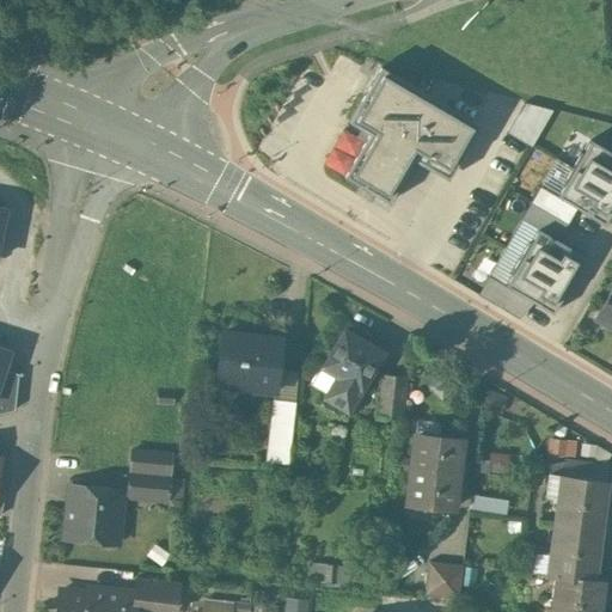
[(479,126),(379,67),(348,122),(368,133),(343,177),(390,203),(414,160),(448,179),(479,126)]
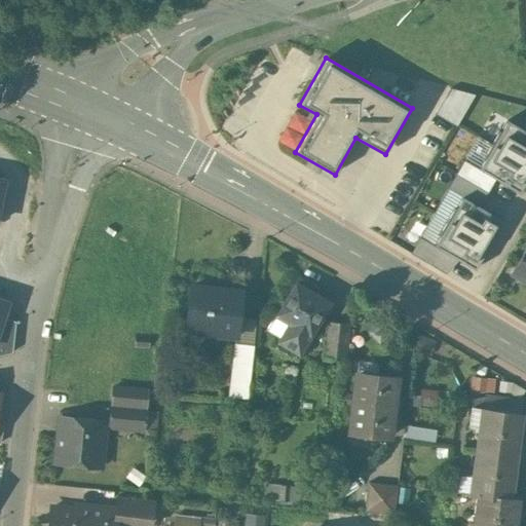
[(438,113),(458,123),(473,96),(452,85),(438,113)]
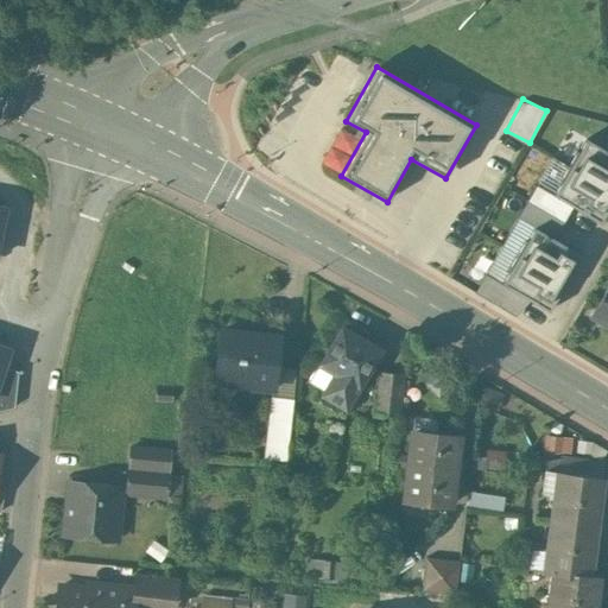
[(562,182),(553,196),(601,223),(607,210),(607,152),(587,139),(578,153),(562,182)]
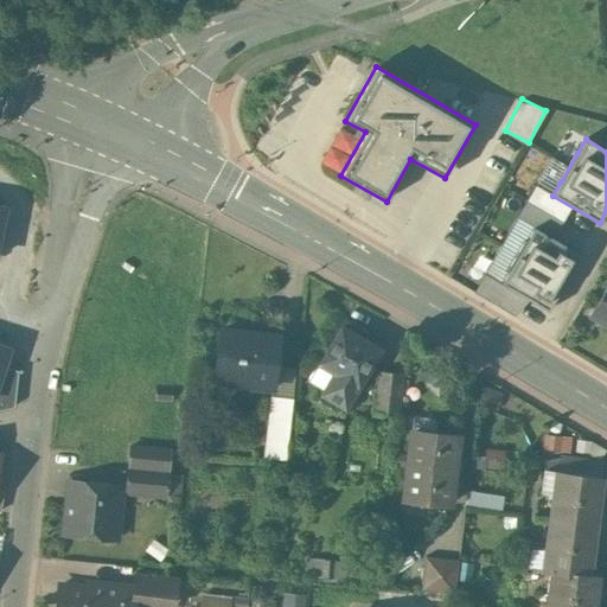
[(561,181),(577,153),(576,152),(558,180),(561,181)]
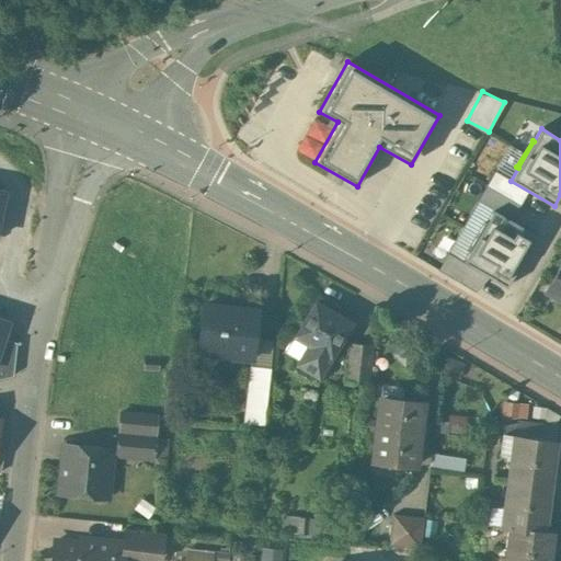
[(478,201),(489,207),(497,193),(485,186),(478,201)]
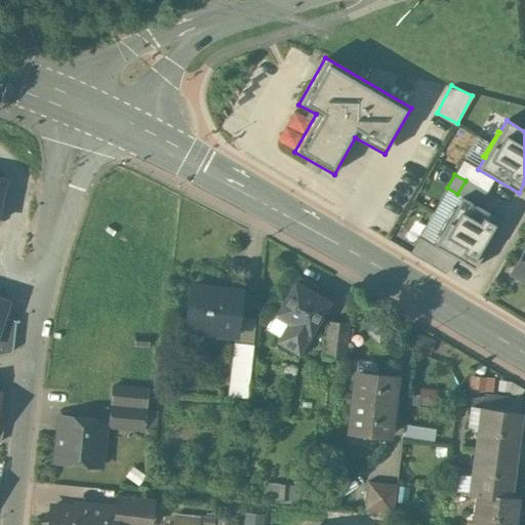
[(461,197),(479,206),(487,193),(466,180),(457,194),(461,197)]
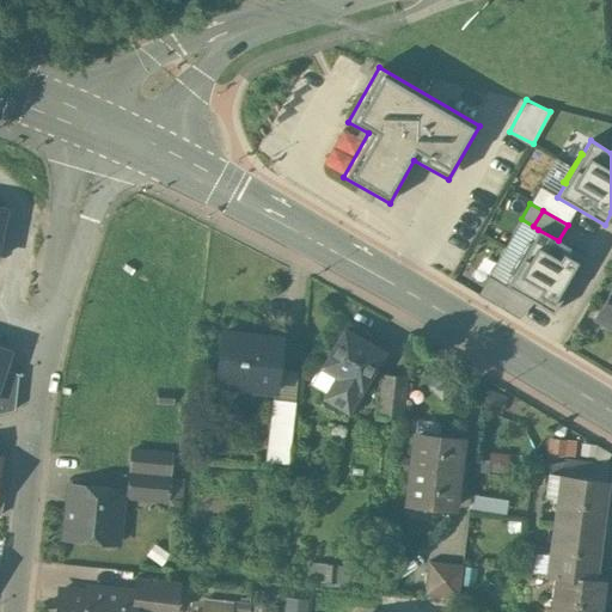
[(569,286),(571,287),(576,280),(574,279),(586,257),(558,240),(538,230),(530,243),(521,257),(569,286)]
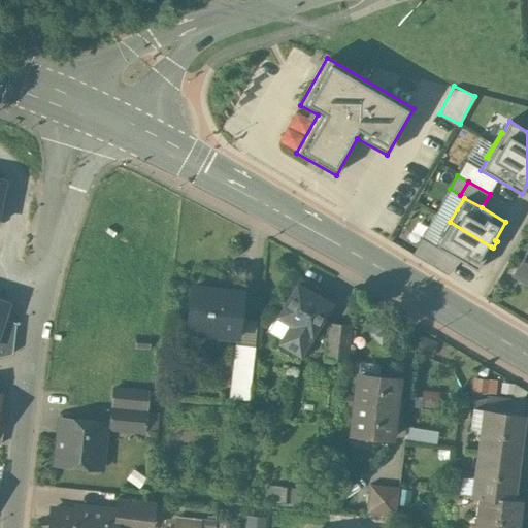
[(450,222),(457,209),(456,208),(448,222),(440,234),(442,235),(450,222)]
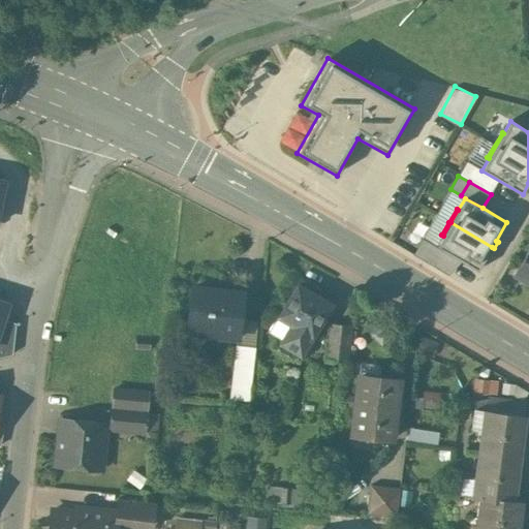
[(492,247),(450,222),(443,236),(436,248),(477,272),(488,253),(491,254),(494,248),(492,247)]
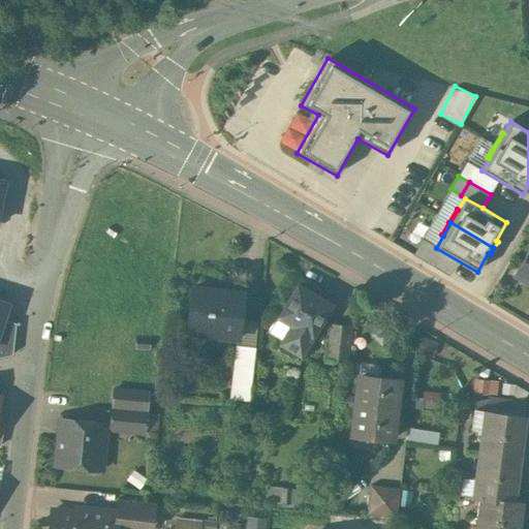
[(528,248),(514,275),(528,283),(528,248)]
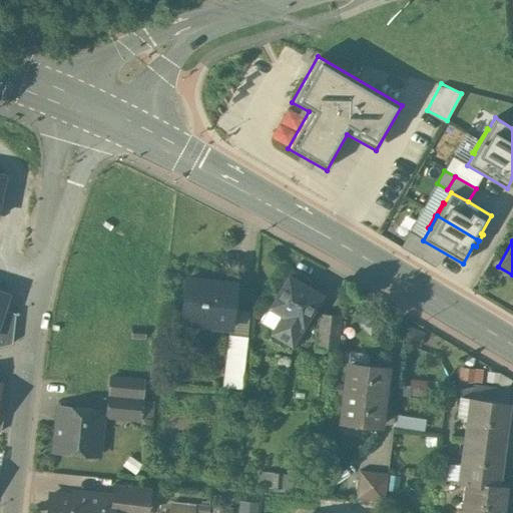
[(319,296),(288,278),(271,308),(283,315),(302,326),(319,296)]
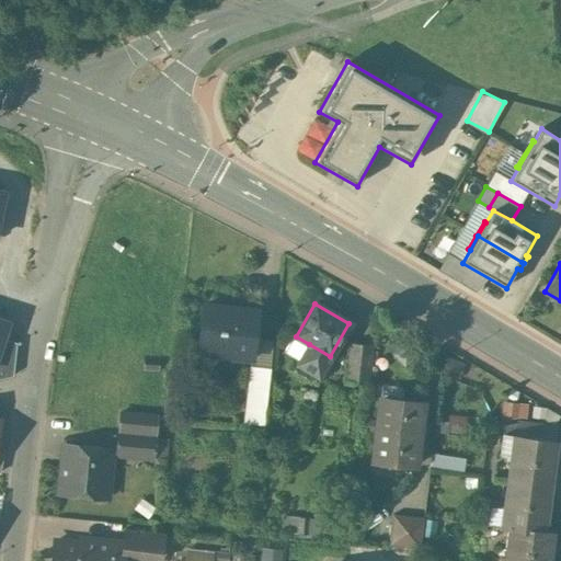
[(258,311),(203,306),(197,352),(199,353),(199,347),(251,353),(250,358),(252,358),(258,311)]
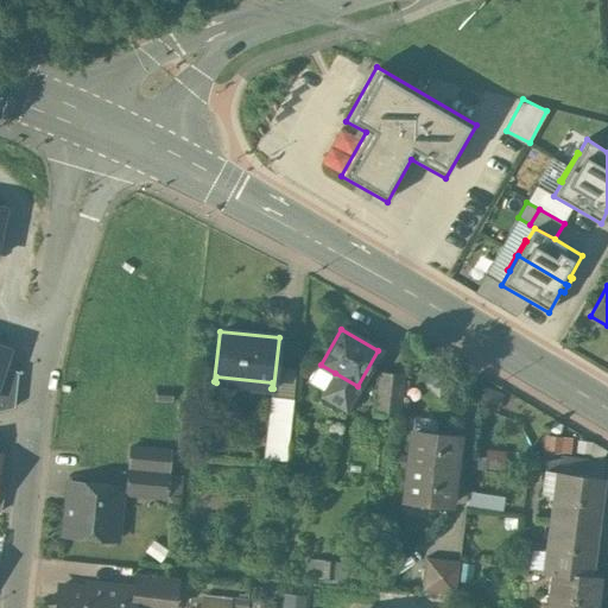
[(321,365),(318,362),(308,381),(324,391),(335,373),(321,365)]
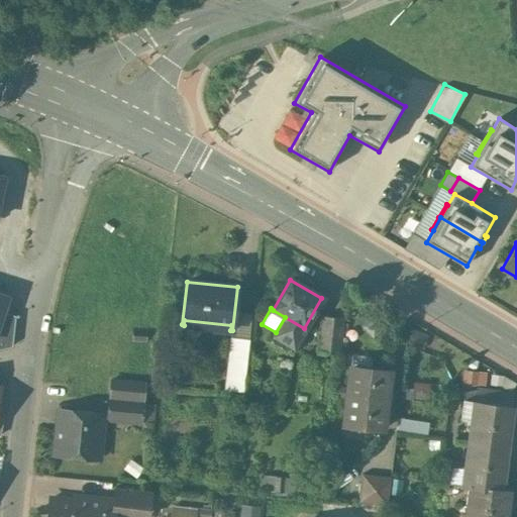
[(251,335),(253,312),(238,311),(237,334),(251,335)]
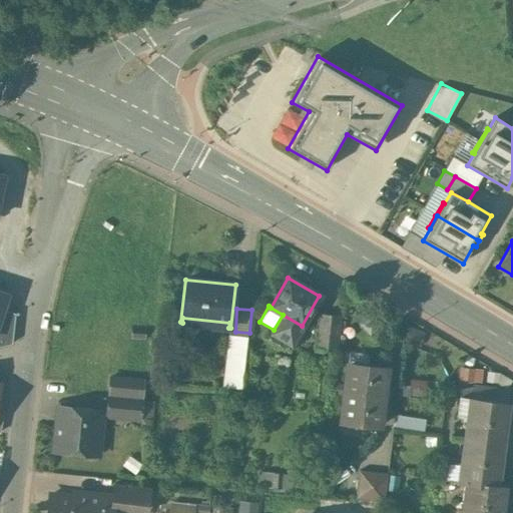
[(15,314),(2,310),(0,316),(0,346),(1,346),(12,343),(15,314)]
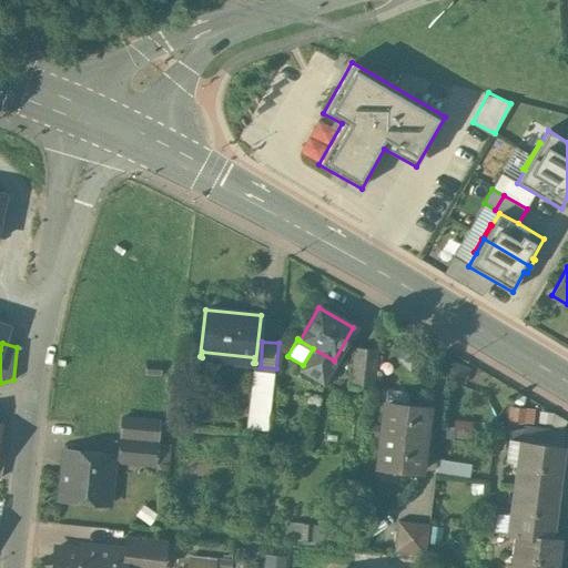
[(334,361),(313,348),(303,365),(296,375),(317,388),(334,361)]
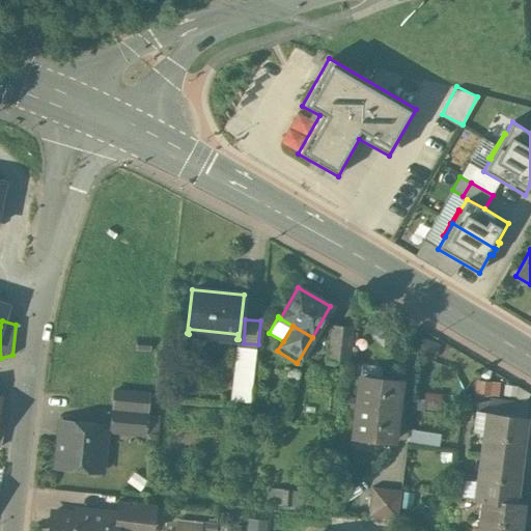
[(352,328),(331,326),(327,361),(347,363),(352,328)]
